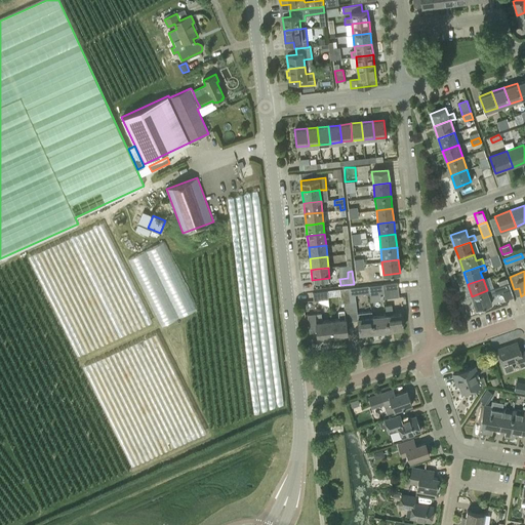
[(487,290),(472,296),(476,309),(491,303),(488,295),(498,292),(503,294),(505,299),(513,296),(509,283),(499,286),(487,290)]
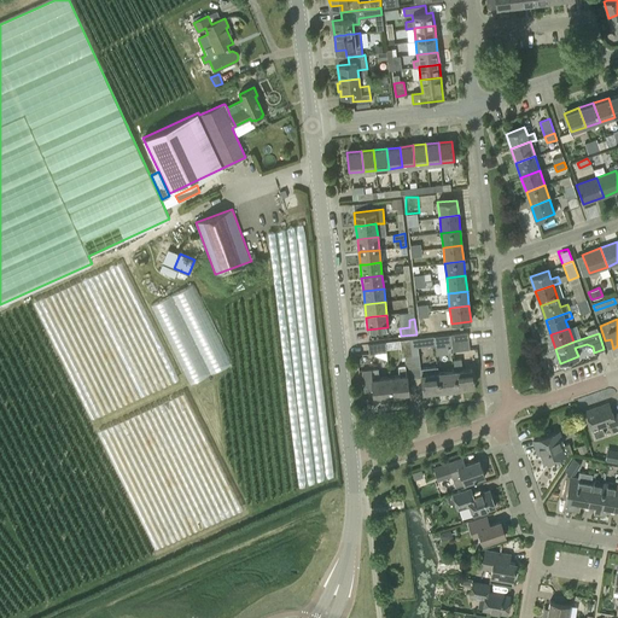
[(409,339),(400,340),(402,357),(412,356),(409,339)]
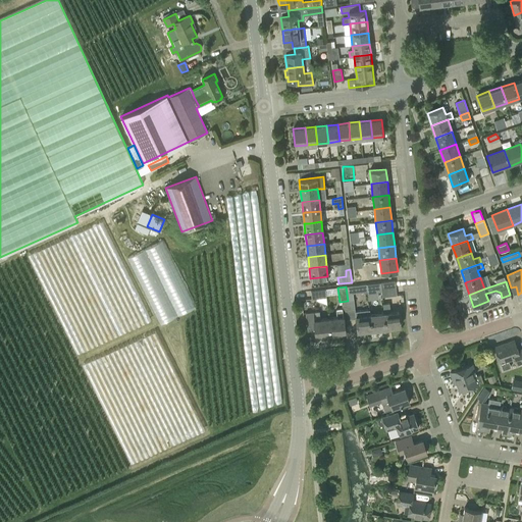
[(396,288),(381,289),(382,297),(397,296),(396,288)]
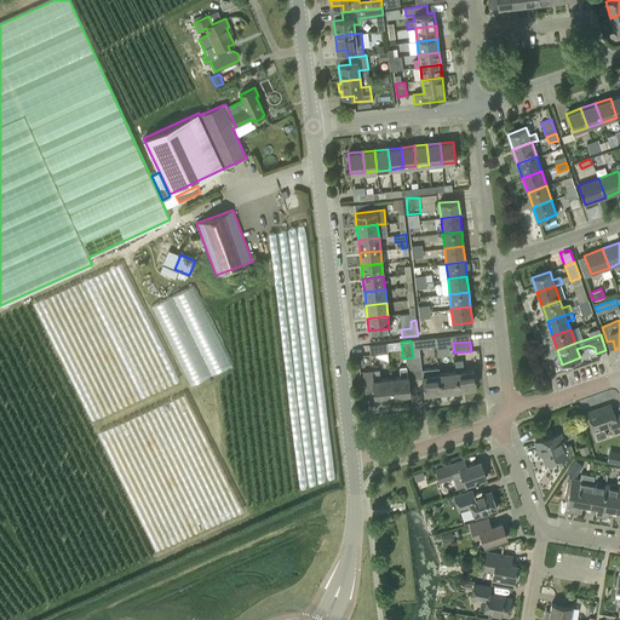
[(386,343),(369,345),(371,355),(388,352),(386,343)]
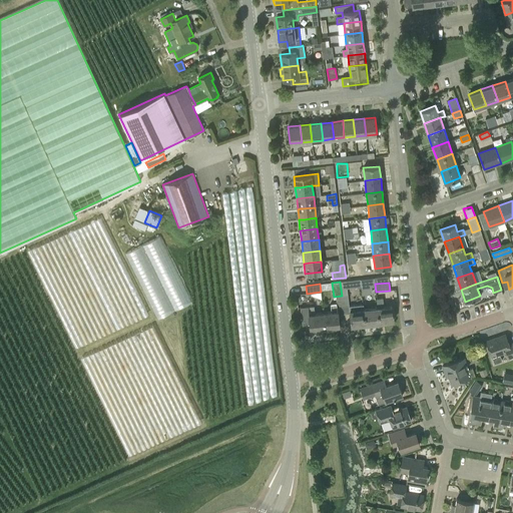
[(377,300),(378,308),(379,317),(380,323),(394,321),(392,306),(384,307),(383,299),(377,300)]
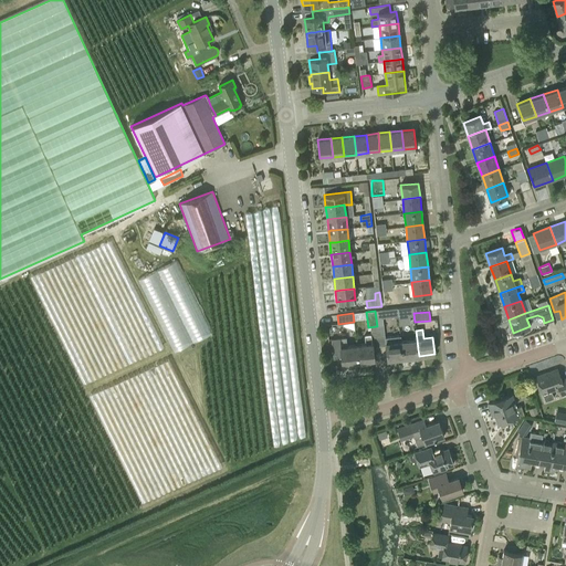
[(358,363),(374,360),(371,334),(365,335),(366,344),(356,345),(358,363)]
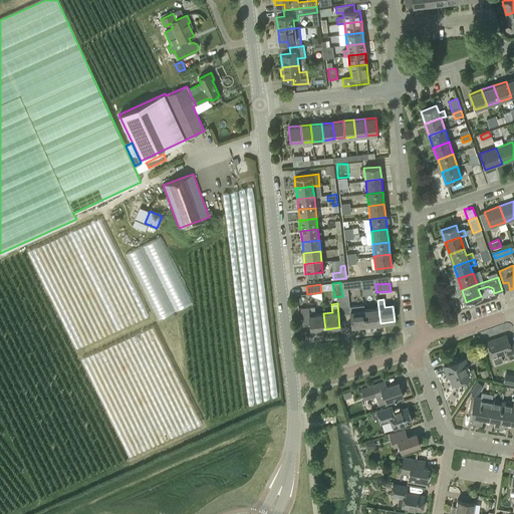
[(364,305),(349,307),(351,326),(366,324),(365,316),(364,310),(364,305)]
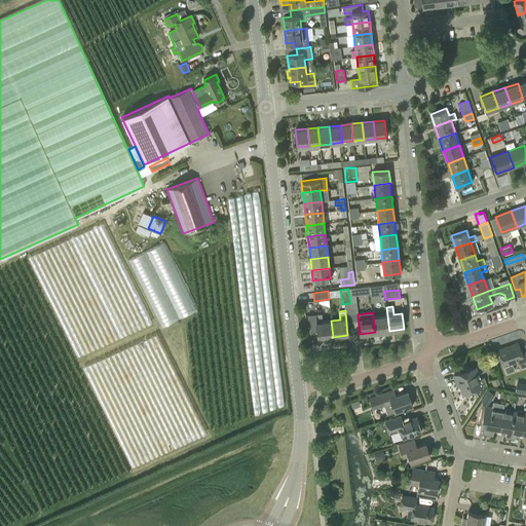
[(331,321),(323,322),(322,313),(307,315),(309,333),(317,332),(318,339),(333,337),(331,321)]
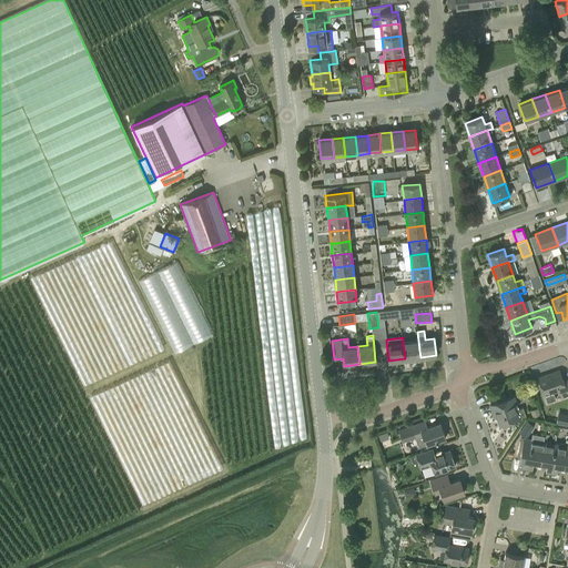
[(418,341),(403,343),(404,350),(405,358),(421,357),(419,351),(418,341)]
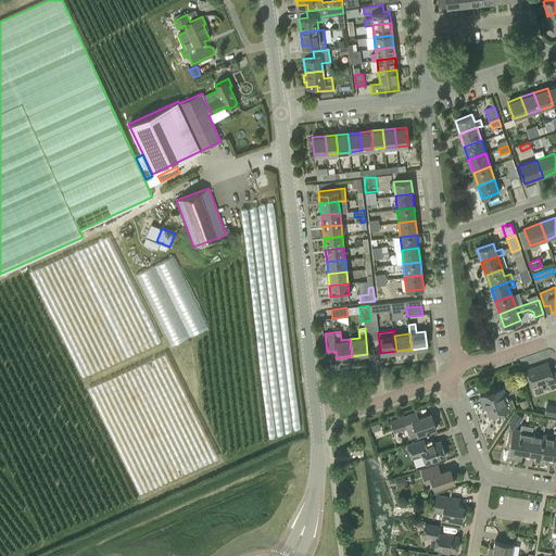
[(542,383),(548,381),(551,389),(555,387),(555,370),(551,373),(547,363),(527,370),(535,394),(544,391),(542,383)]
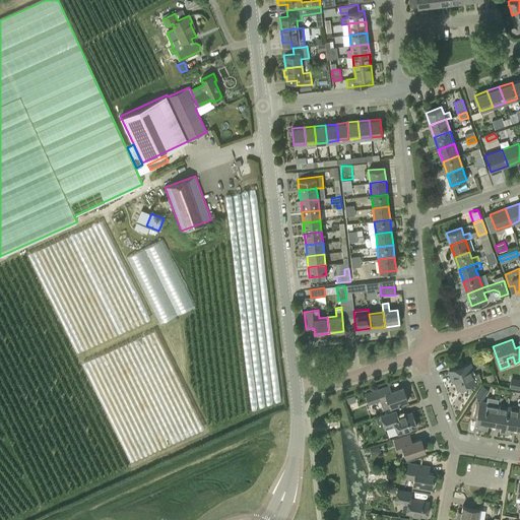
[(457,389),(474,383),(481,381),(478,372),(471,374),(468,364),(448,371),(452,382),(455,382),(457,389)]
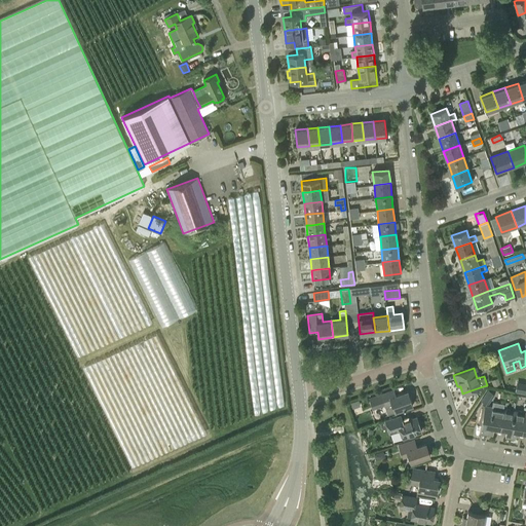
[(497,378),(491,380),(493,386),(500,384),(497,378)]
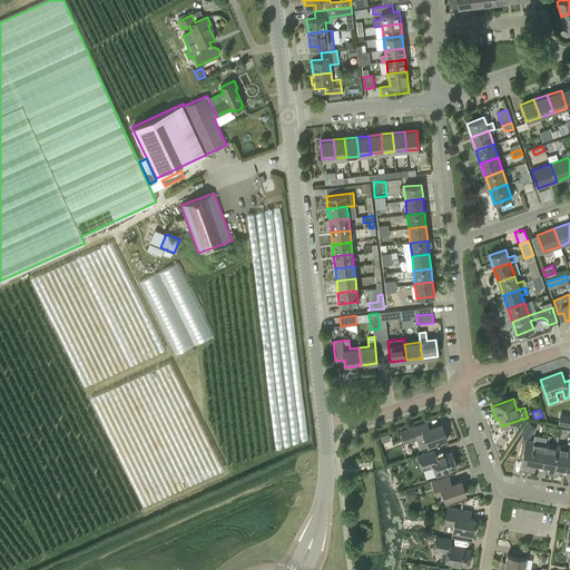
[(426,422),(400,432),(404,442),(416,436),(421,449),(428,446),(428,448),(446,440),(443,431),(441,431),(438,425),(429,429),(426,422)]
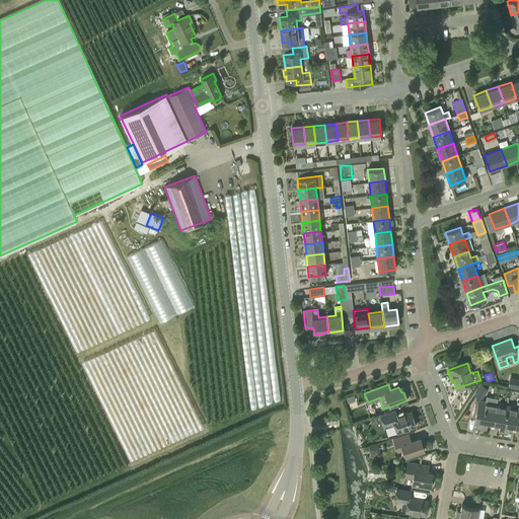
[(478,400),(474,425),(482,426),(480,428),(487,429),(488,422),(493,423),(497,403),(498,398),(486,396),(486,401),(478,400)]
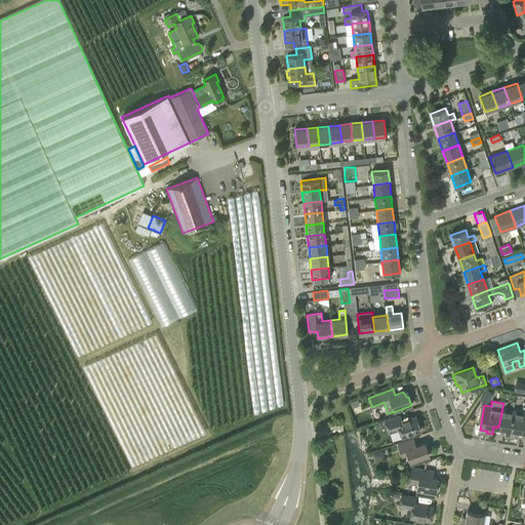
[(513,409),(502,408),(498,428),(505,429),(503,436),(509,437),(513,409)]
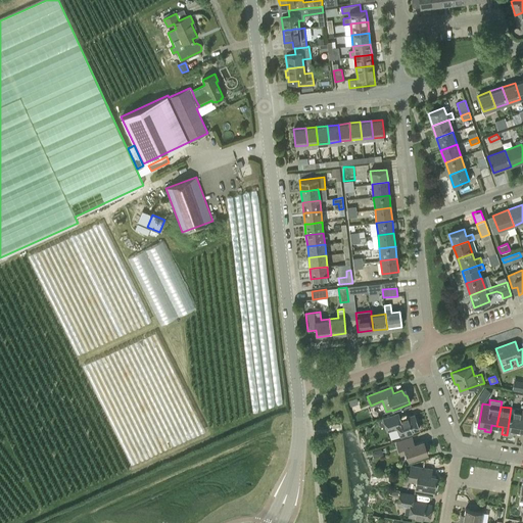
[(522,410),(511,408),(507,435),(512,436),(513,429),(519,430),(522,410)]
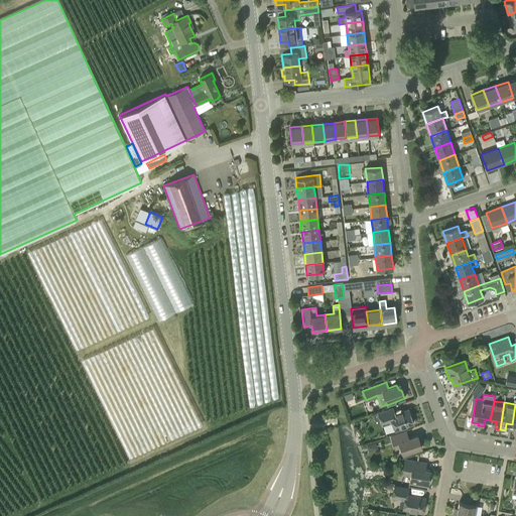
[(392,421),(395,429),(413,423),(408,409),(395,414),(393,407),(377,412),(382,425),(392,421)]
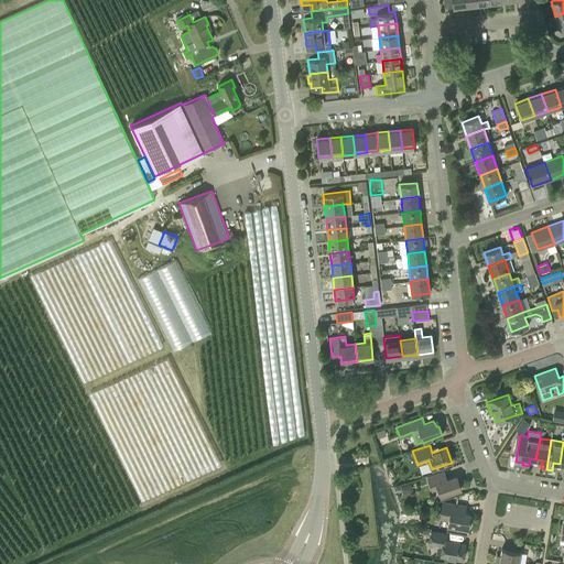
[(437,488),(441,496),(461,489),(456,475),(445,479),(442,470),(426,476),(432,490),(437,488)]
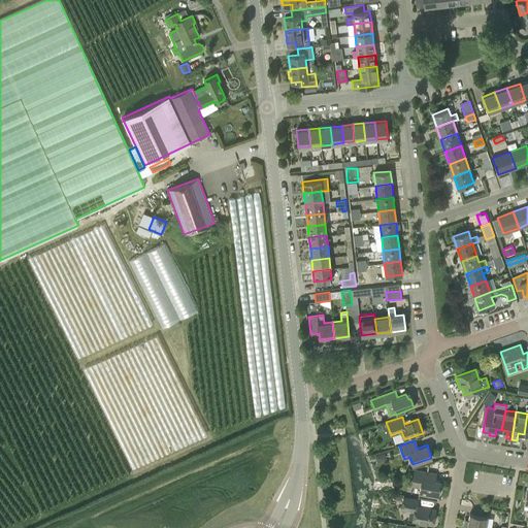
[(385,453),(375,456),(377,462),(387,459),(385,453)]
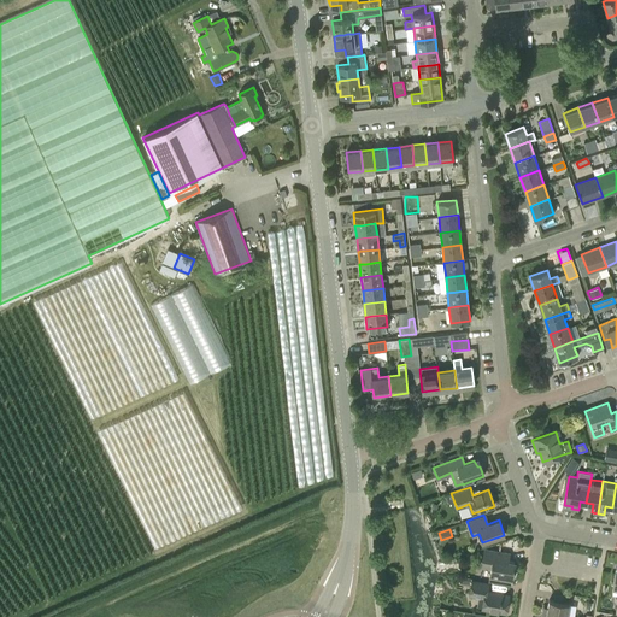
[(481,566),(491,568),(489,577),(511,581),(515,562),(504,560),(505,552),(483,548),(481,566)]
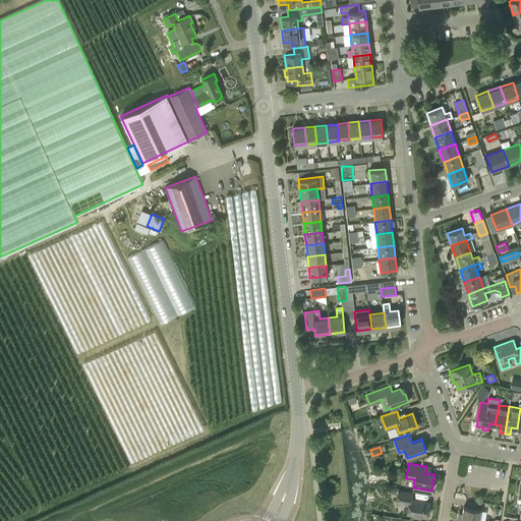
[(408,505),(406,514),(426,518),(429,502),(411,499),(412,491),(398,488),(395,503),(408,505)]
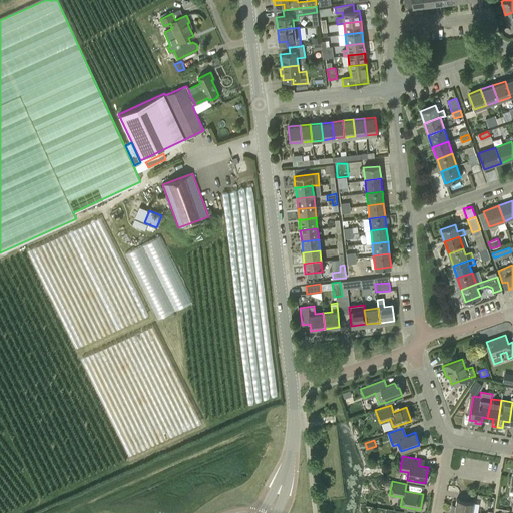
[(452,505),(451,509),(471,512),(473,502),(456,499),(455,506),(452,505)]
